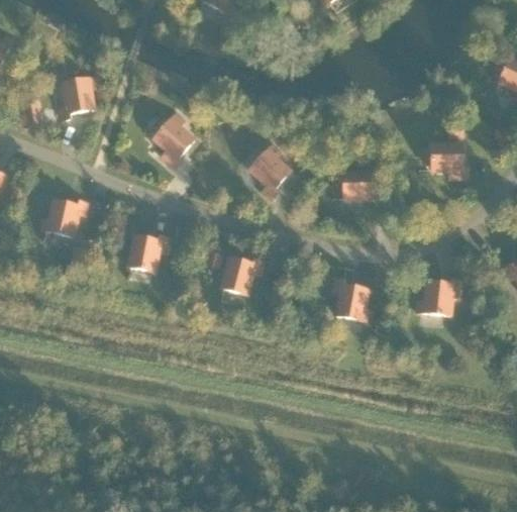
[(206,0),(225,11),(231,0),(206,0)]
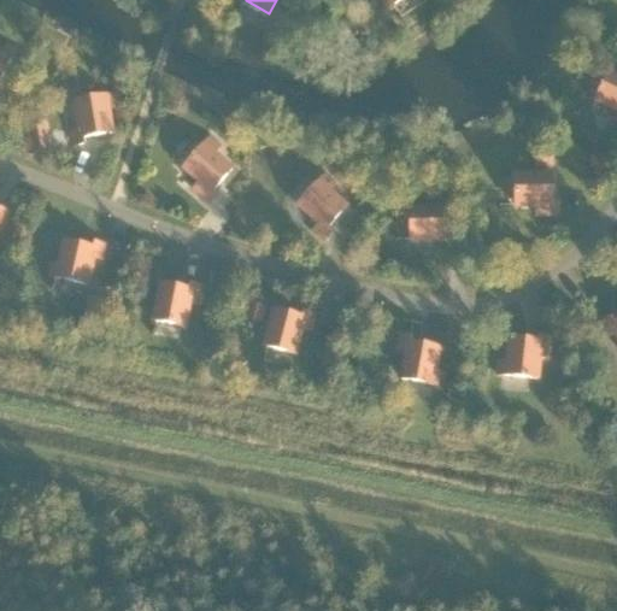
[(342,45),(359,37),(352,23),(335,31),(342,45)]
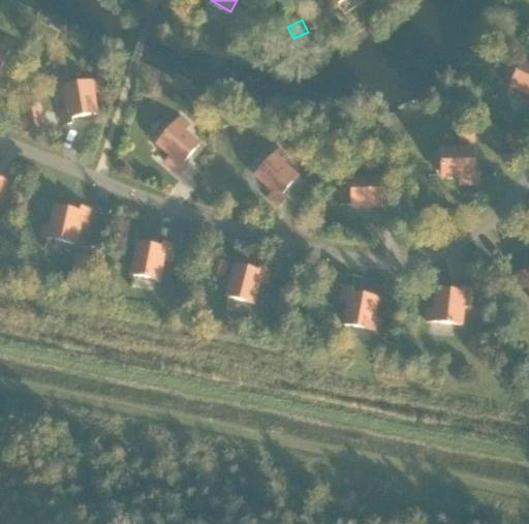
[(0,64),(9,45),(13,48),(17,40),(5,35),(2,41),(0,40),(0,64)]
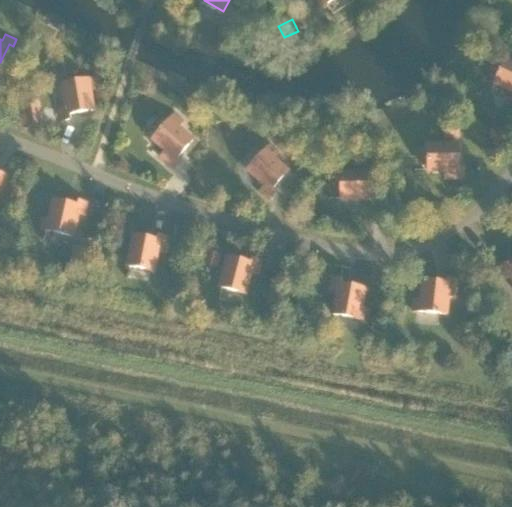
[(511,93),(511,95),(511,94),(511,48),(509,47),(493,79),(511,87),(511,93)]
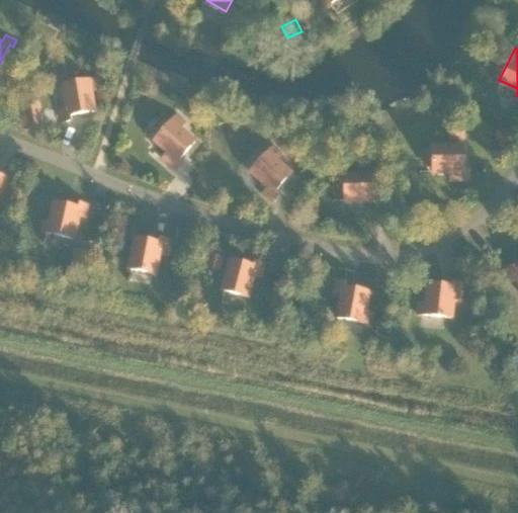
[(69,112),(94,107),(90,87),(97,86),(95,75),(62,81),(67,104),(60,105),(62,118),(70,116),(69,112)]
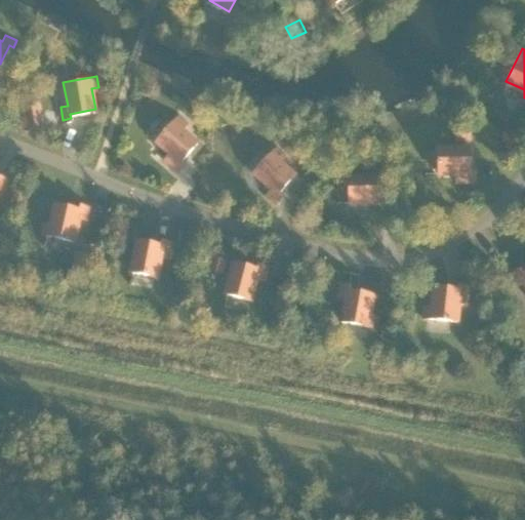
[(29,126),(41,124),(37,104),(25,106),(29,126)]
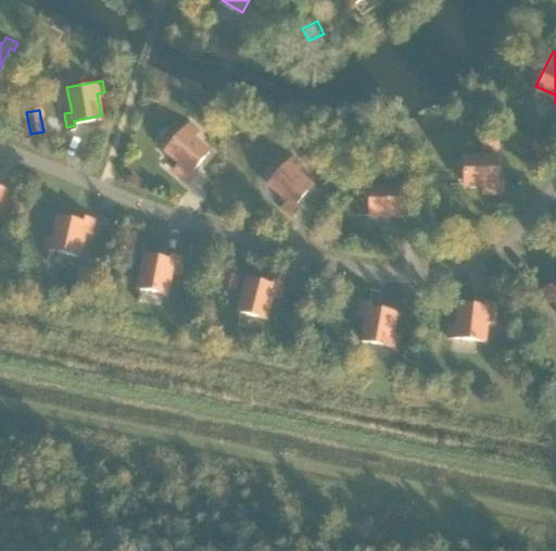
[(179,160),(174,165),(189,178),(194,172),(191,168),(209,148),(192,134),(198,128),(189,120),(165,147),(179,160)]
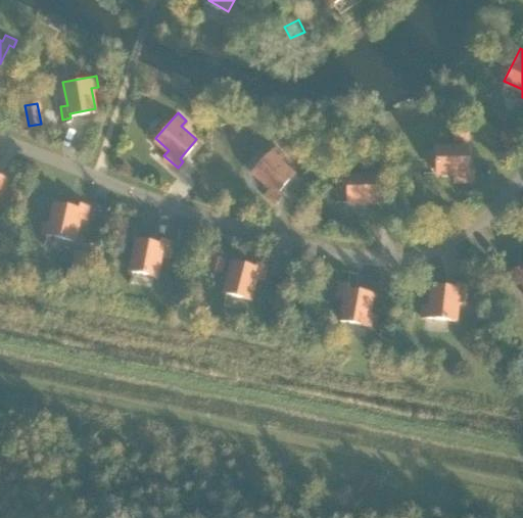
[(453,137),(468,137),(468,123),(453,123),(453,137)]
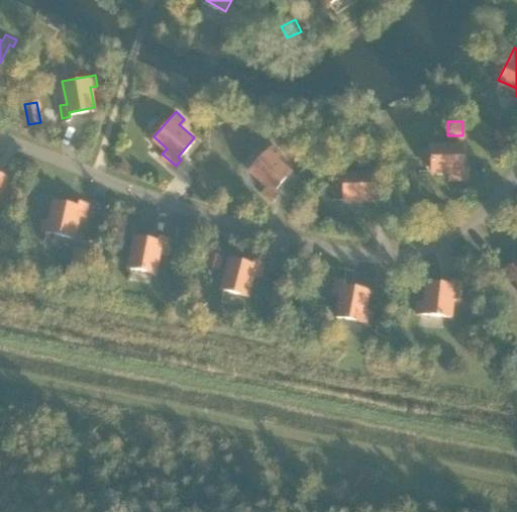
[(510,131),(501,122),(491,132),(501,141),(510,131)]
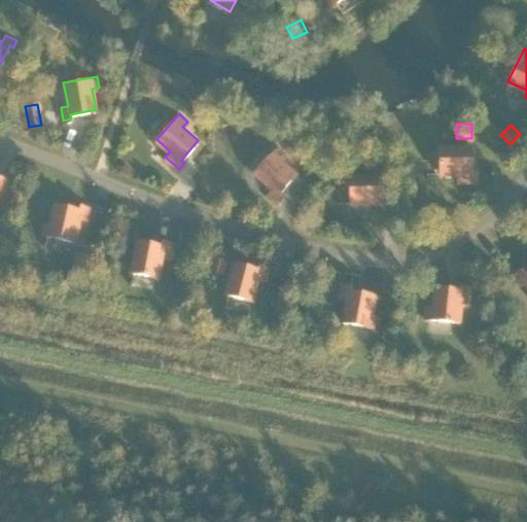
[(457,178),(477,178),(477,170),(471,170),(471,144),(440,145),(440,172),(457,171),(457,178)]
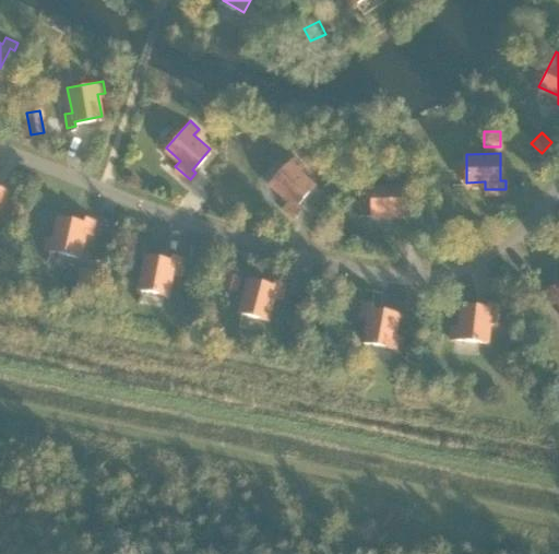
[(295,203),(313,183),(297,168),(302,163),(294,154),(270,181),(288,199),(284,203),(294,213),(299,207),(295,203)]
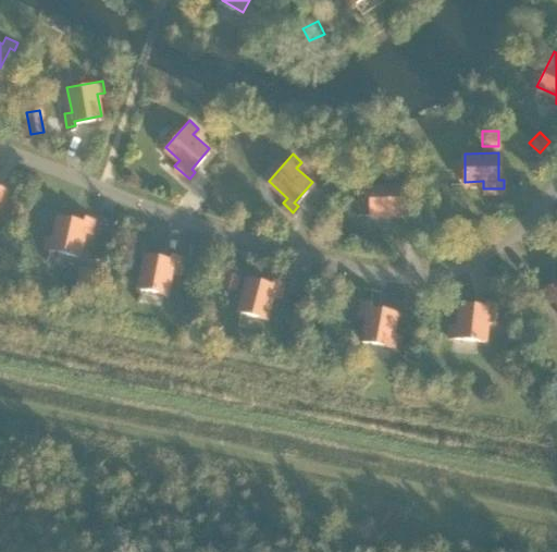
[(369,183),(370,212),(404,210),(403,183),(408,183),(408,175),(394,175),(394,183),(369,183)]
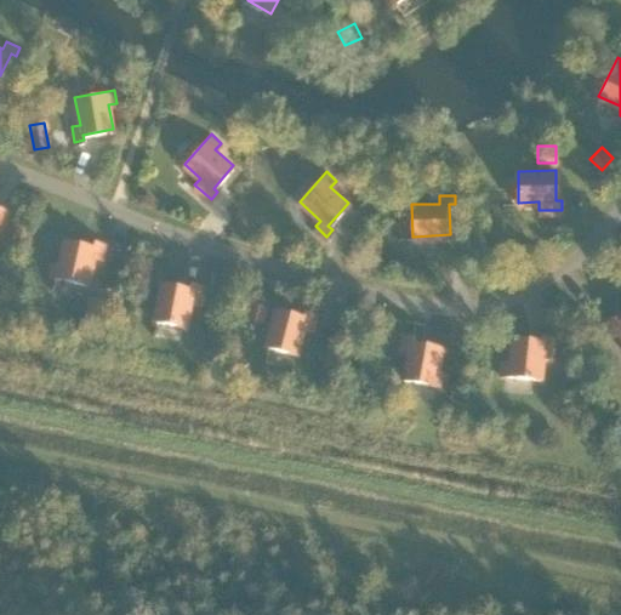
[(47,273),(86,283),(93,255),(101,256),(104,241),(95,239),(93,245),(64,238),(58,262),(51,260),(47,273)]
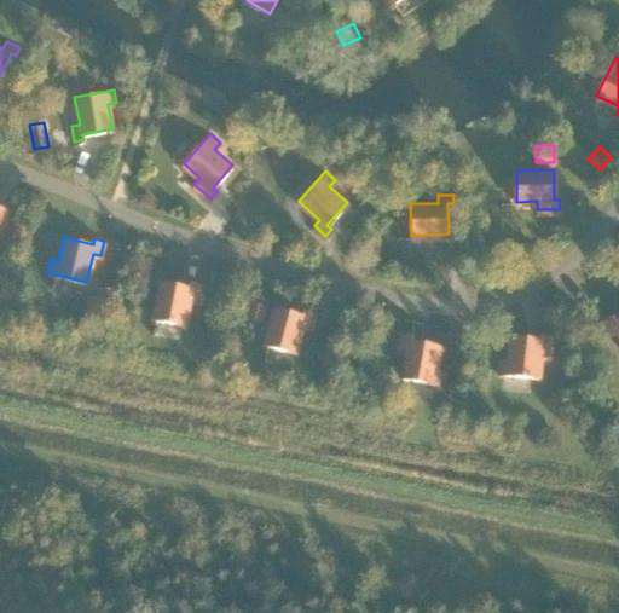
[(190,287),(161,279),(154,317),(184,323),(190,295),(197,298),(201,282),(191,281),(190,287)]
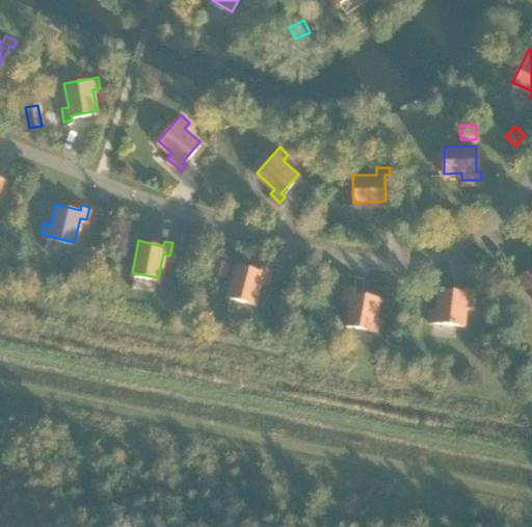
[(99,246),(84,243),(80,258),(96,261),(99,246)]
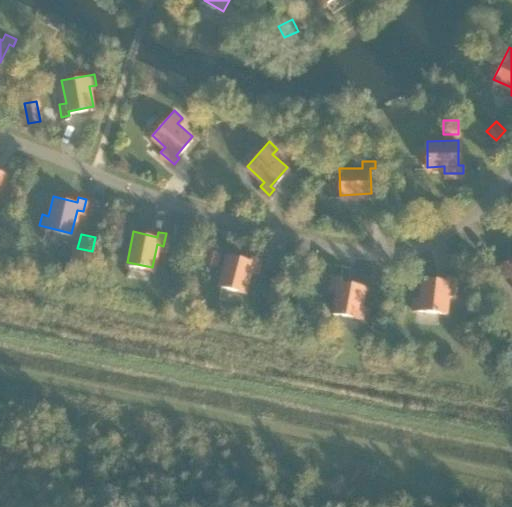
[(216,264),(220,252),(207,248),(203,261),(216,264)]
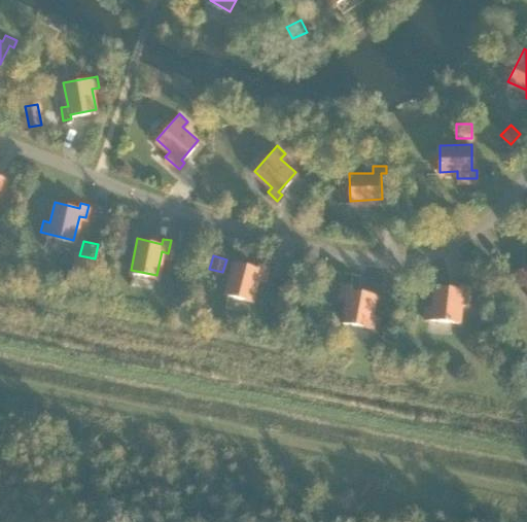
[(258,268),(234,261),(225,291),(251,299),(257,275),(264,277),(267,265),(259,263),(258,268)]
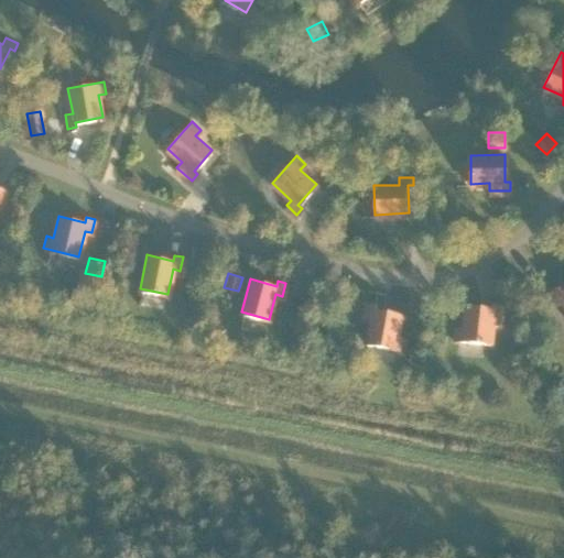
[(550,290),(555,302),(562,299),(563,303),(563,288),(560,291),(557,286),(550,290)]
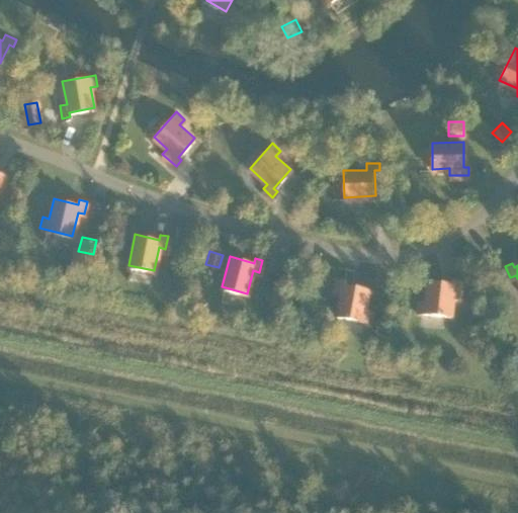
[(337,315),(369,320),(371,310),(364,308),(368,288),(343,283),(344,278),(337,277),(334,289),(341,291),(337,315)]
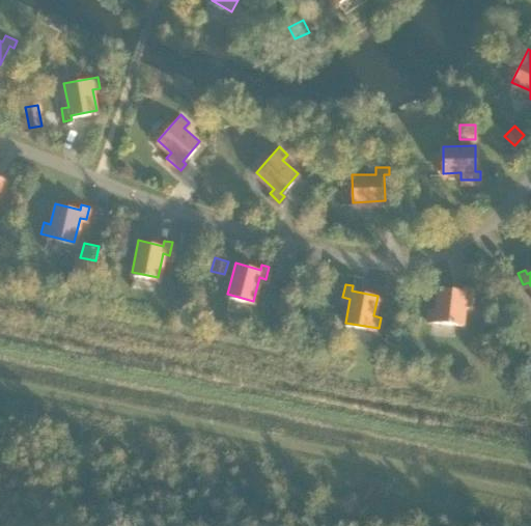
[(470,305),(472,285),(465,285),(464,289),(438,287),(436,308),(428,307),(427,319),(462,323),(464,304),(470,305)]
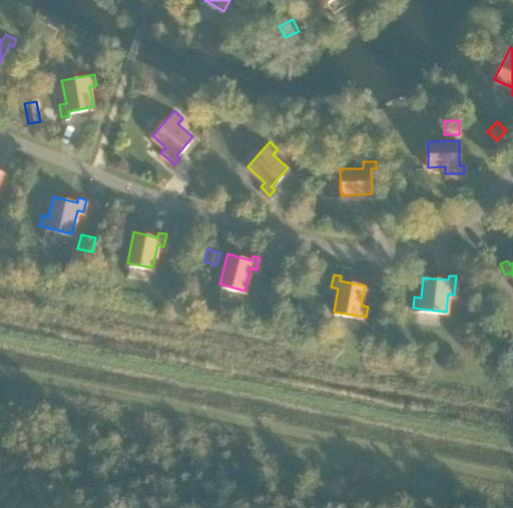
All buildings are outlined.
